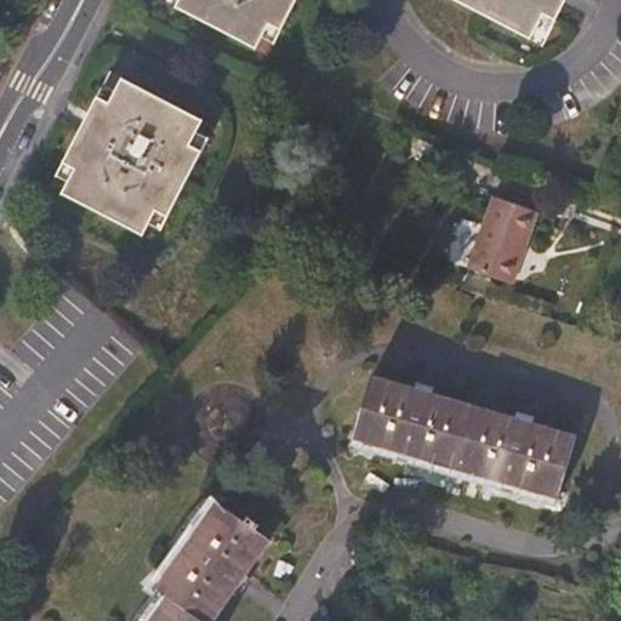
[(182,0),(178,7),(257,49),(265,36),(271,24),(283,30),(297,0),(182,0)]
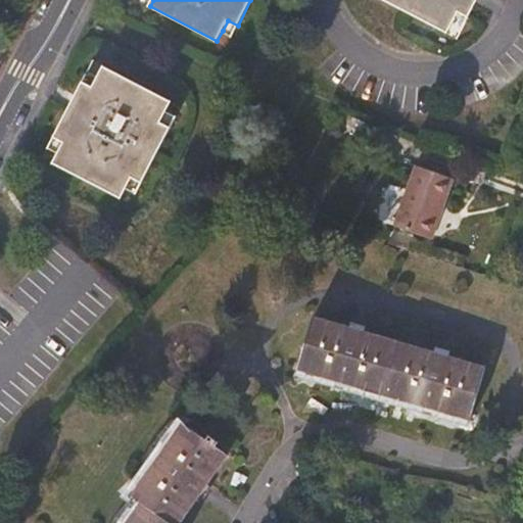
[(383,0),(410,13),(448,33),(454,24),(459,12),(469,18),(470,15),(478,0),(383,0)]
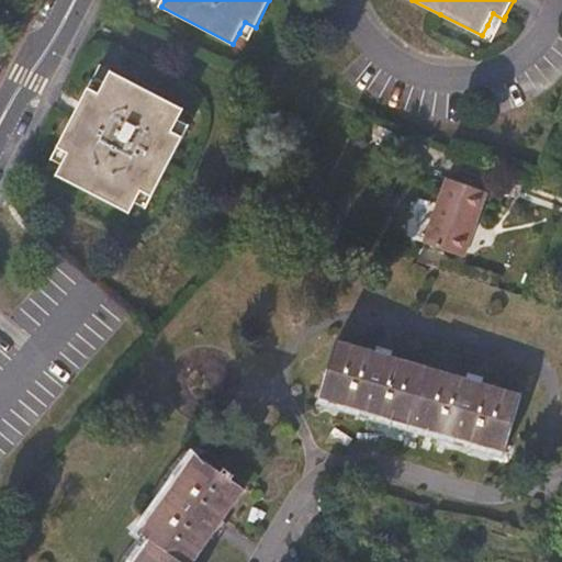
[(504,20),(493,13),(487,25),(498,31),(504,20)]
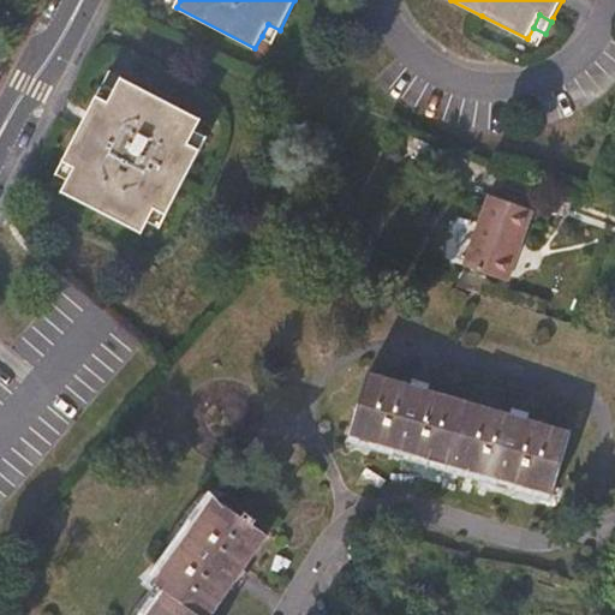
[(280,30),(268,24),(262,36),(273,42),(280,30)]
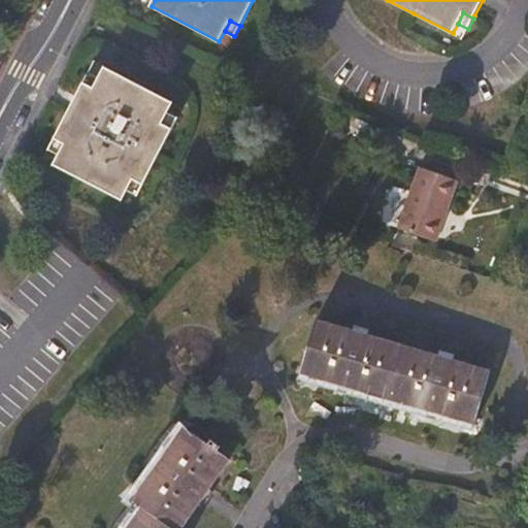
[(172,103),(105,69),(100,78),(94,89),(86,85),(56,139),(65,143),(60,155),(55,165),(123,200),(128,190),(134,178),(143,184),(172,129),(162,124),(167,113),(172,103)]
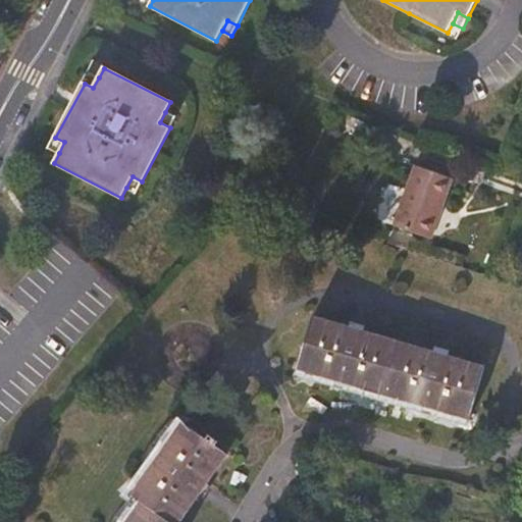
[(90,72),(85,84),(93,88),(99,77),(90,72)]
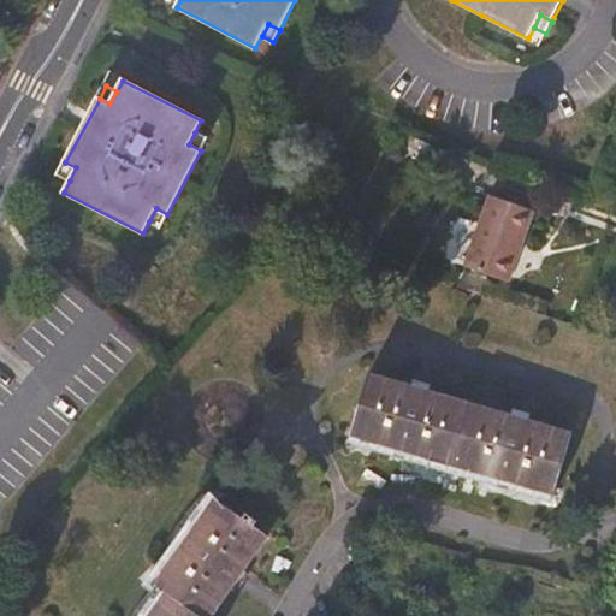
[(189,144),(201,150),(207,138),(195,132),(189,144)]
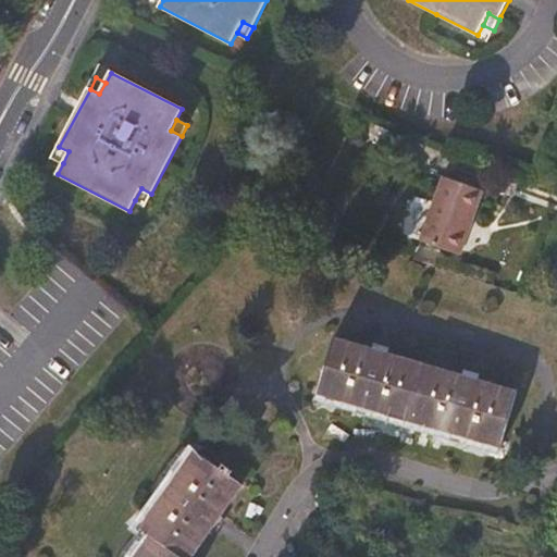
[(69,151),(59,147),(53,159),(63,163),(69,151)]
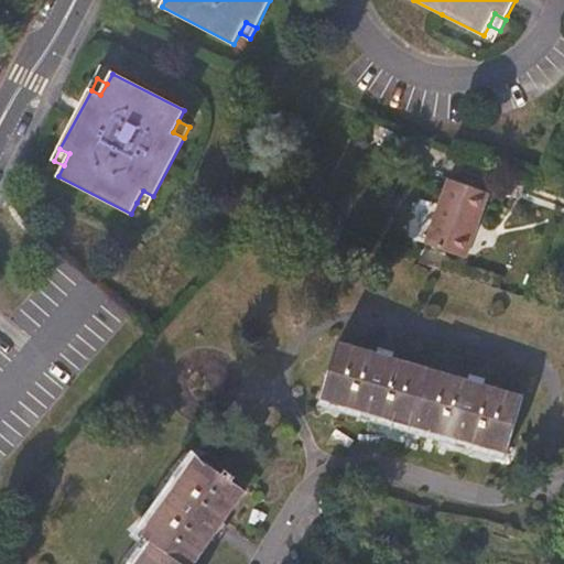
[(465,258),(488,193),(451,179),(427,245),(465,258)]
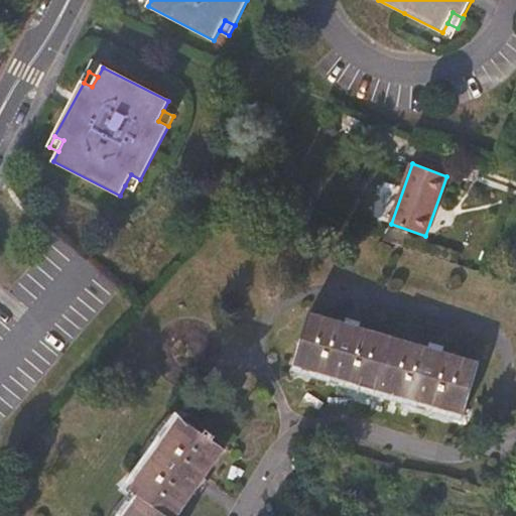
[(140,179),(131,174),(125,185),(134,190),(140,179)]
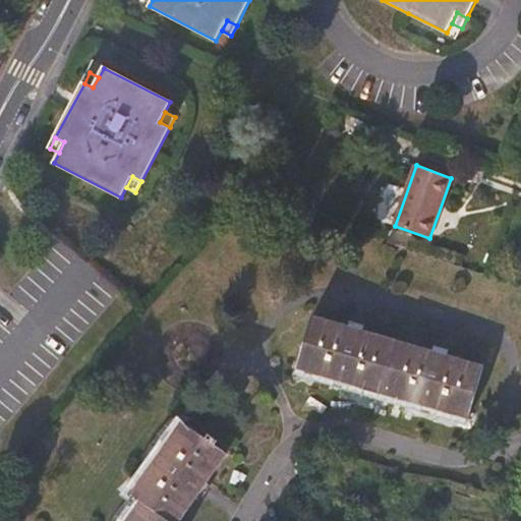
[(313,316),(298,366),(467,417),(482,366),(313,316)]
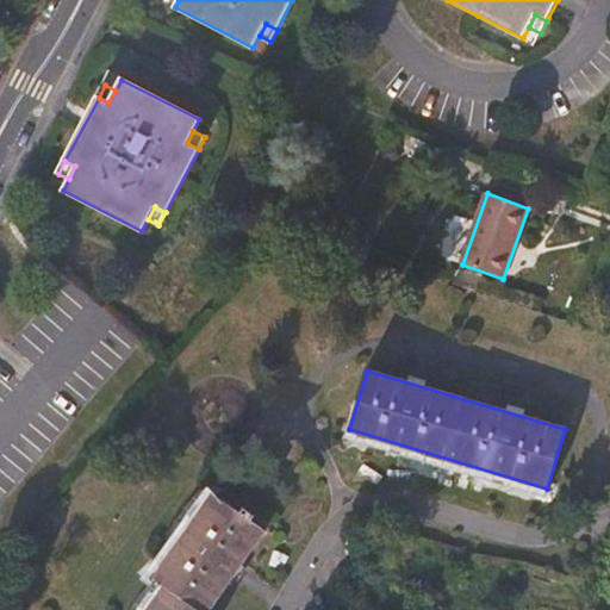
[(213,493),(155,578),(166,586),(149,609),(210,609),(235,576),(242,565),(267,530),(261,526),(266,518),(251,509),(246,516),(213,493)]
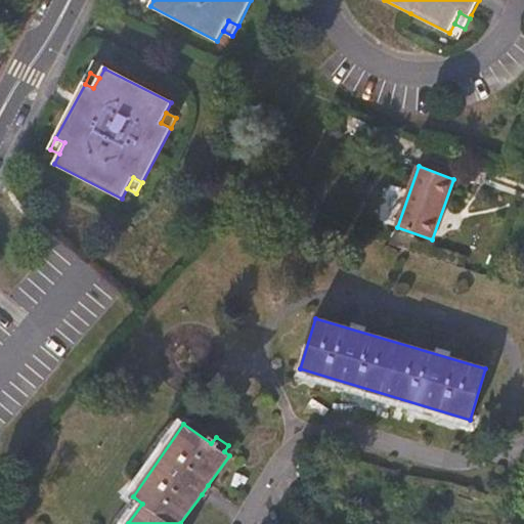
All buildings are outlined.
